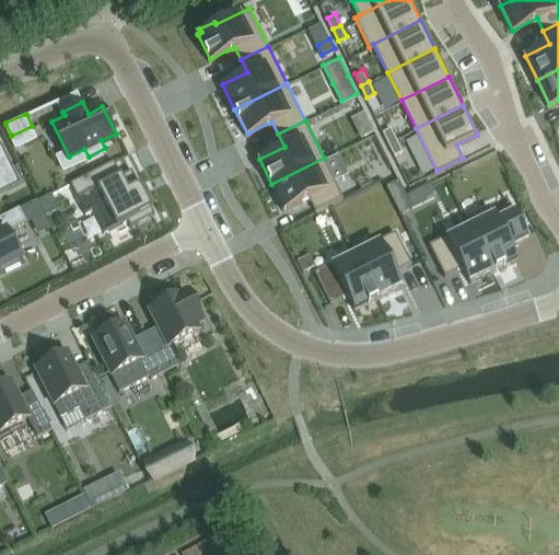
[(391,126),(383,130),(388,141),(396,138),(391,126)]
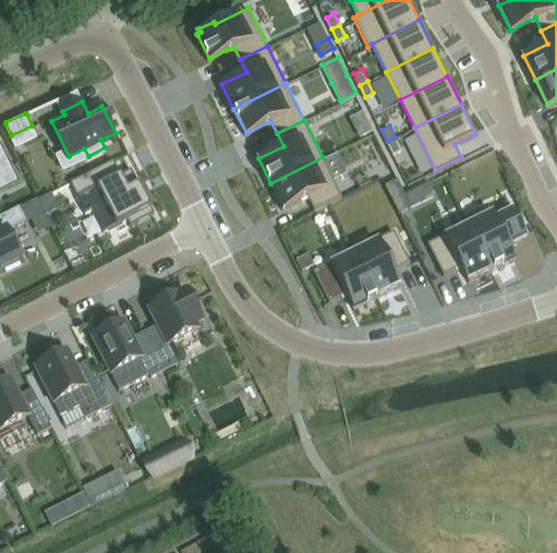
[(395,137),(387,141),(394,153),(401,149),(395,137)]
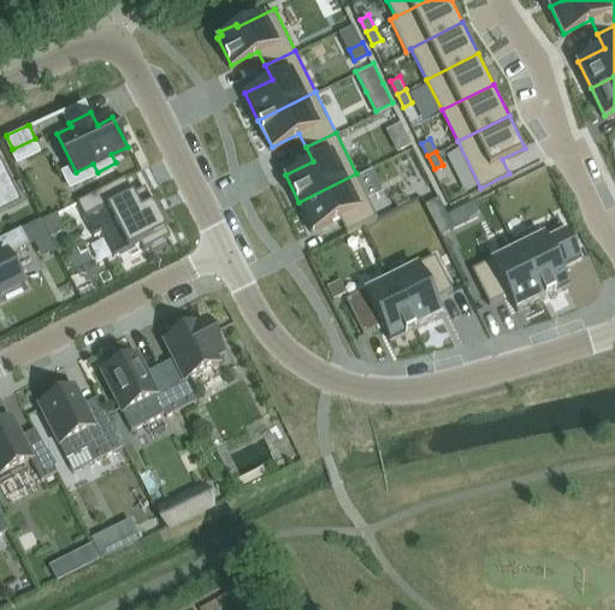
[(356,173),(299,202),(312,229),(339,215),(347,230),(378,215),(356,173)]
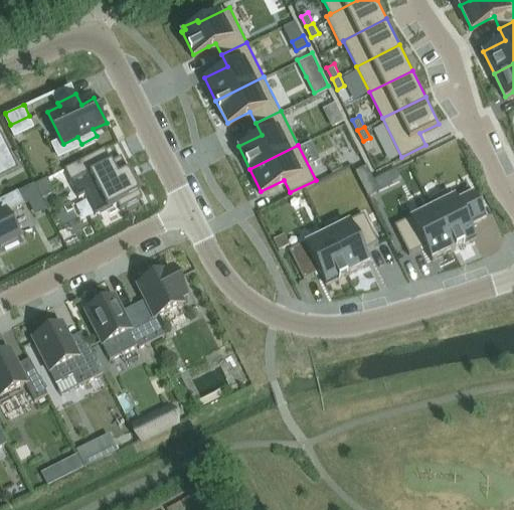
[(112,158),(106,146),(64,166),(79,194),(86,191),(96,211),(118,200),(120,206),(143,194),(122,153),(112,158)]
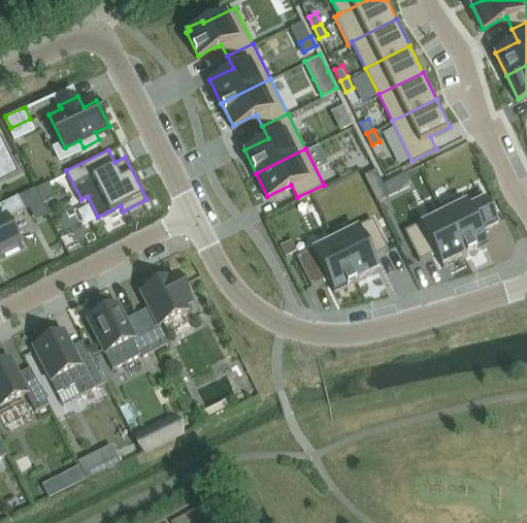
[(0,178),(19,170),(10,154),(0,158),(0,178)]
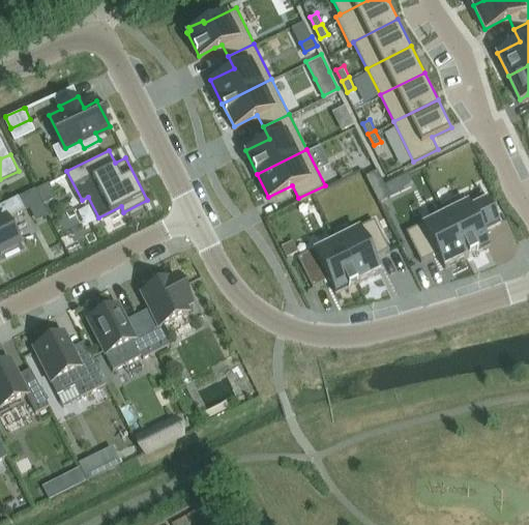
[(377,168),(365,173),(379,200),(390,195),(385,183),(377,168)]
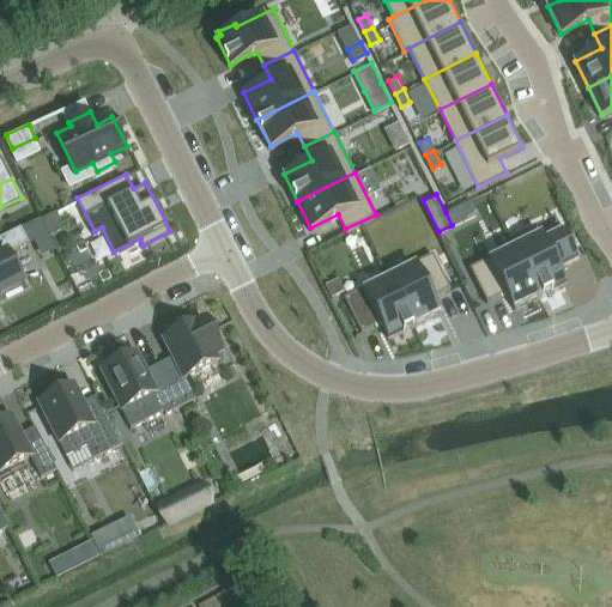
[(56,208),(42,216),(49,230),(50,232),(65,225),(56,208)]
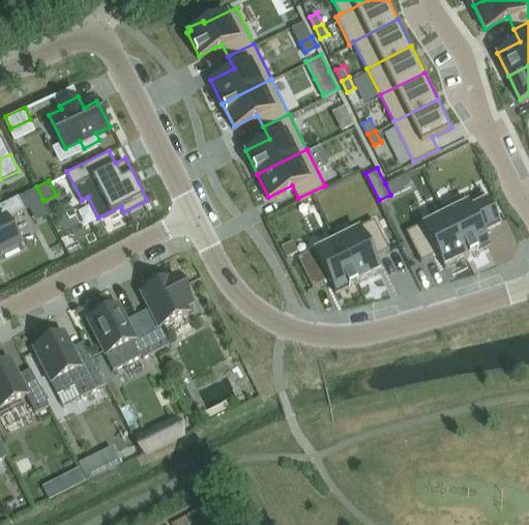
[(35,185),(19,194),(25,207),(29,205),(42,199),(36,186),(35,185)]
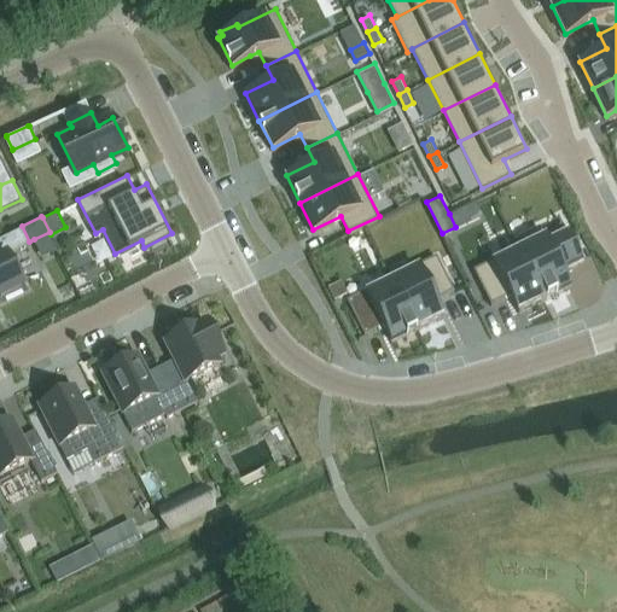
[(540,225),(513,237),(518,248),(519,248),(545,297),(570,285),(562,268),(581,258),(563,221),(560,222),(562,223),(553,228),(543,233),(540,225)]
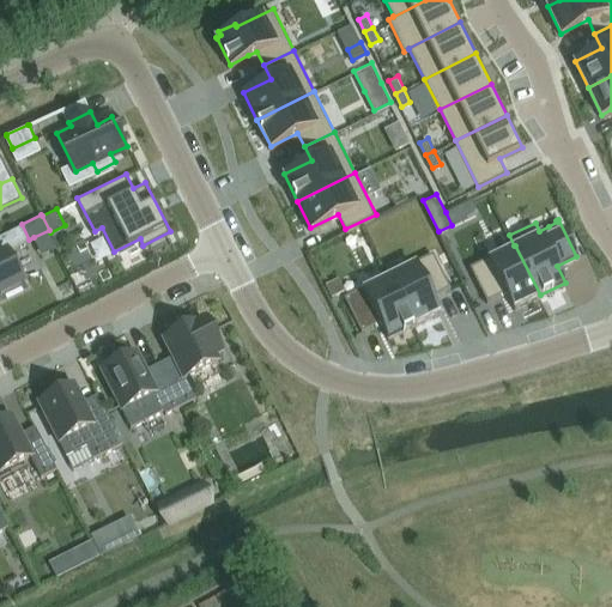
[(0,290),(22,280),(7,252),(29,240),(22,224),(0,235),(0,290)]
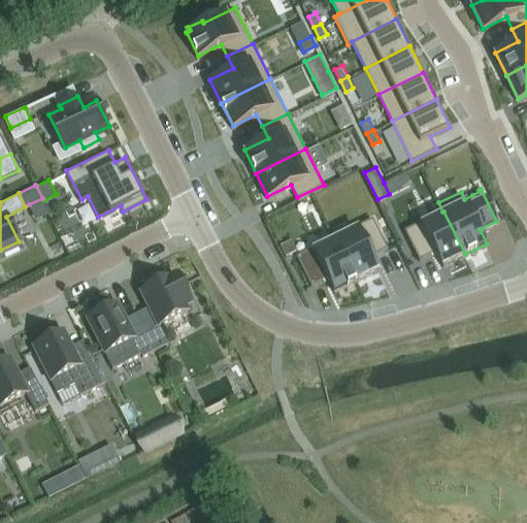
[(424,219),(404,228),(420,259),(436,251),(443,264),(465,254),(443,211),(442,211),(425,221),(424,219)]
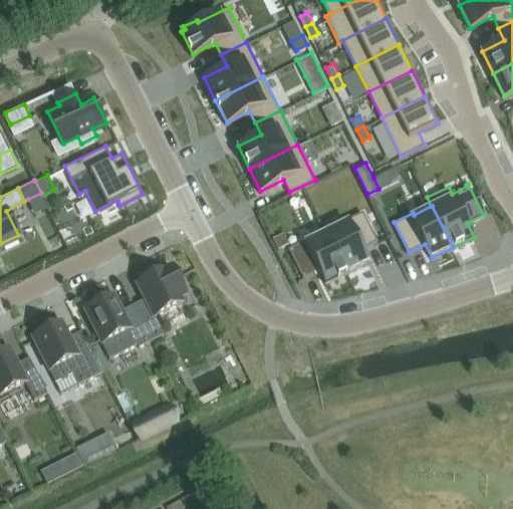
[(345,221),(326,231),(347,272),(368,262),(361,248),(377,240),(363,211),(344,220),(345,221)]
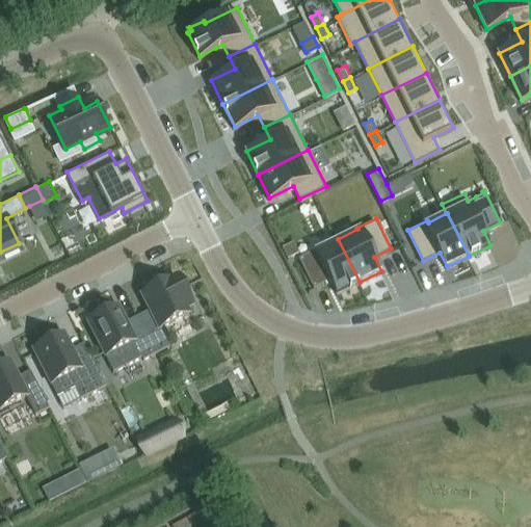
[(294,239),(283,245),(288,256),(299,249),(294,239)]
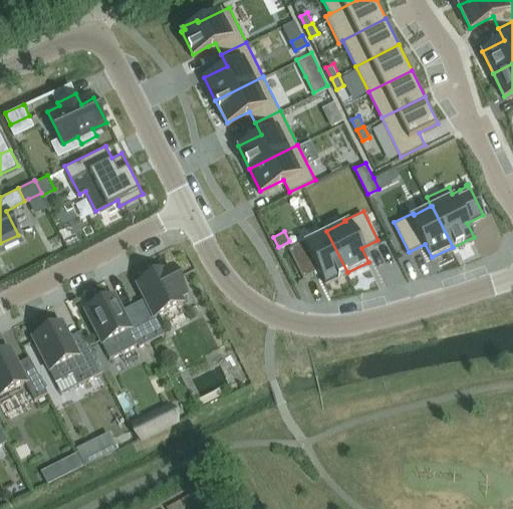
[(307,238),(289,248),(303,277),(319,269),(326,283),(347,272),(326,231),(308,240),(307,238)]
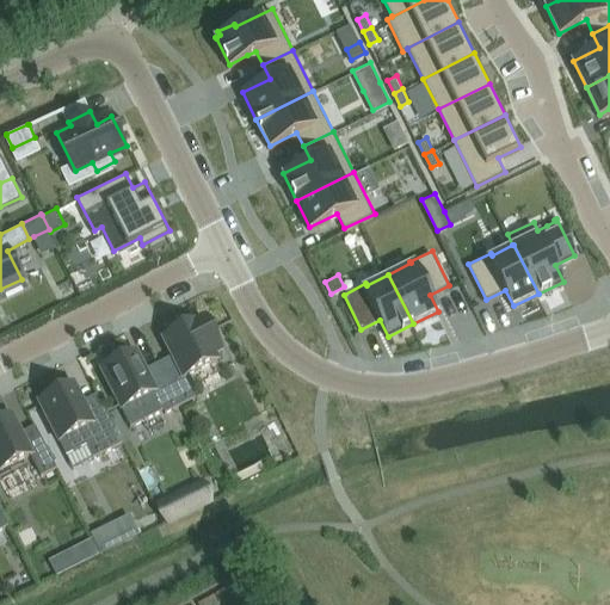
[(184,374),(217,357),(215,351),(221,349),(204,315),(164,337),(178,364),(165,371),(180,402),(196,395),(184,374)]
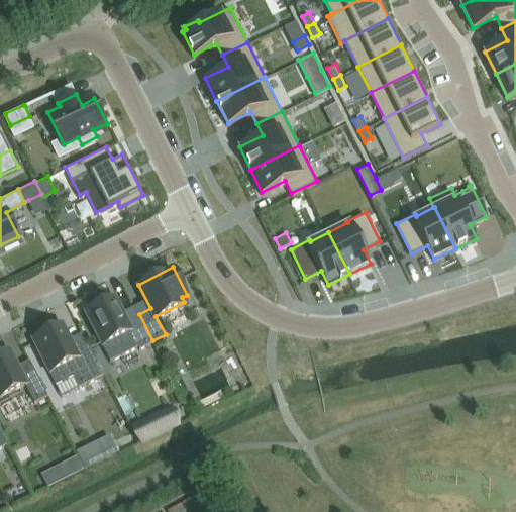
[(115,296),(86,311),(102,343),(111,360),(138,345),(140,347),(152,340),(139,314),(127,320),(115,296)]
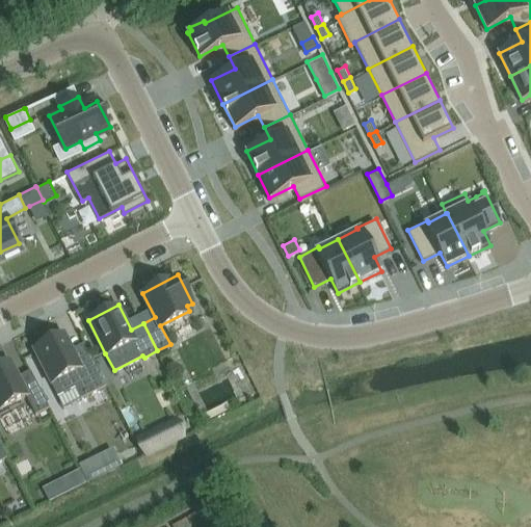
[(64,333),(34,348),(58,394),(63,405),(81,396),(106,384),(89,350),(77,357),(64,333)]
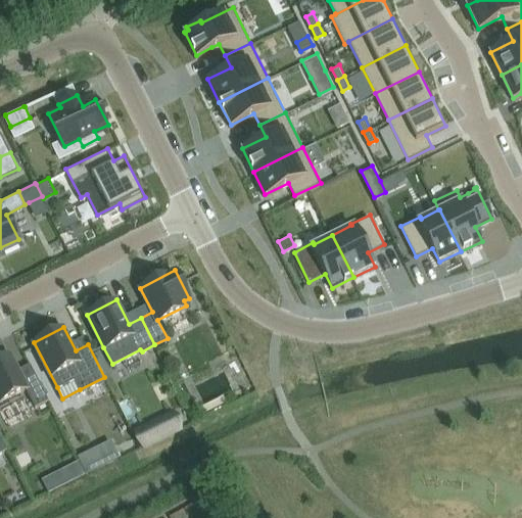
[(49,398),(35,372),(22,378),(10,354),(0,359),(0,399),(26,387),(36,406),(49,398)]
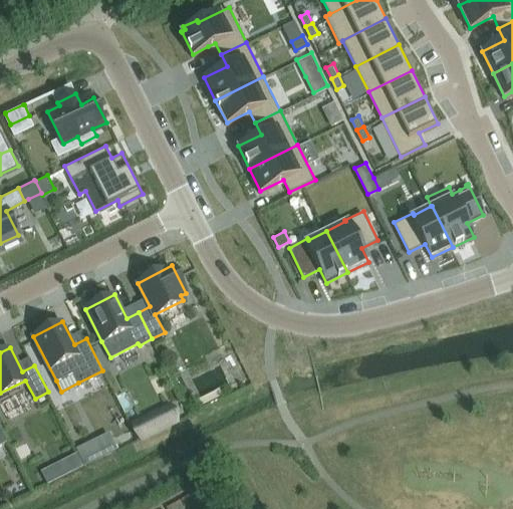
[(145,417),(135,422),(142,436),(152,431),(179,418),(172,404),(145,417)]
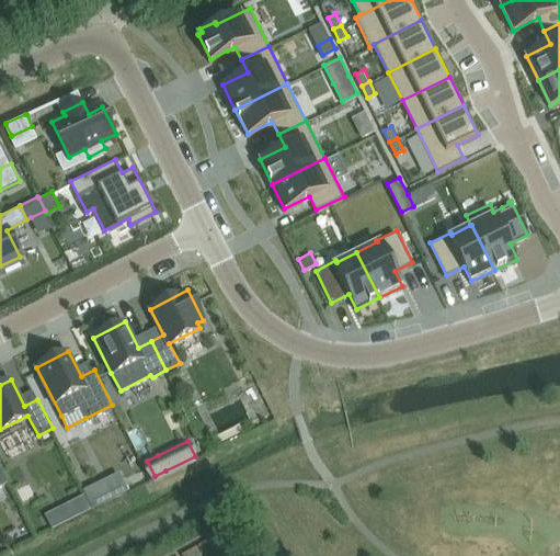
[(202,554),(228,539),(223,529),(196,544),(202,554)]
